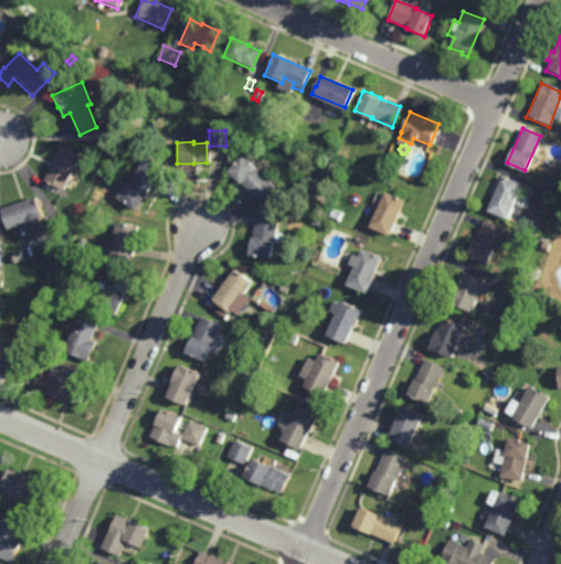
[(62,189),(53,183),(43,180),(59,146),(69,148),(78,155),(62,189)]
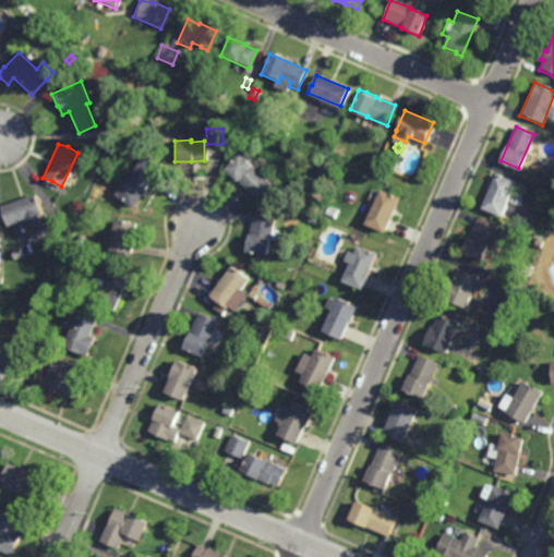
[(132,206),(113,194),(143,153),(159,166),(141,191),(142,192),(132,206)]
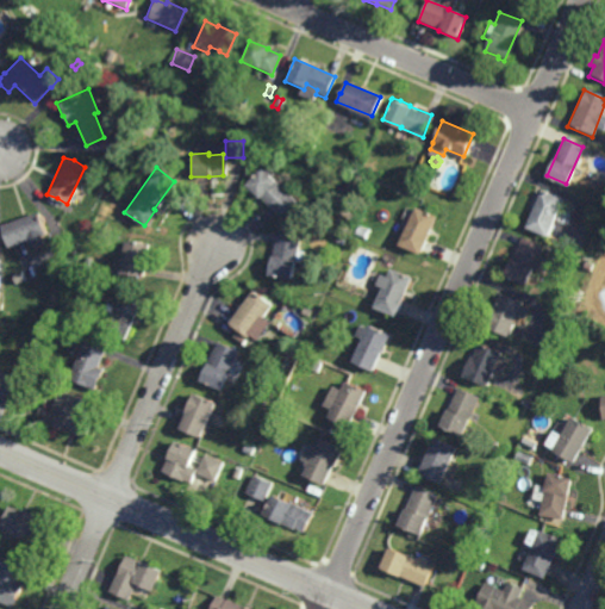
[(294,200),(279,216),(259,197),(257,198),(243,184),(260,167),(294,200)]
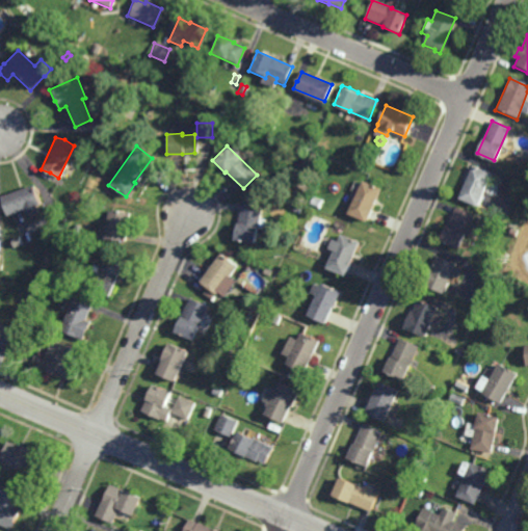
[(477,206),(458,197),(472,164),(491,173),(477,206)]
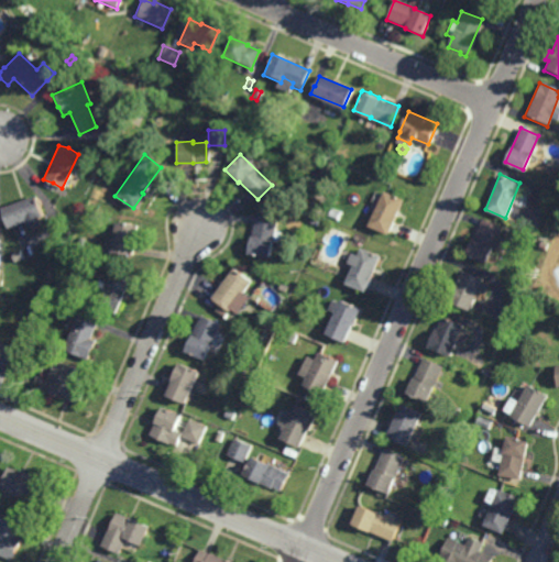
[(387,233),(368,224),(383,190),(403,199),(387,233)]
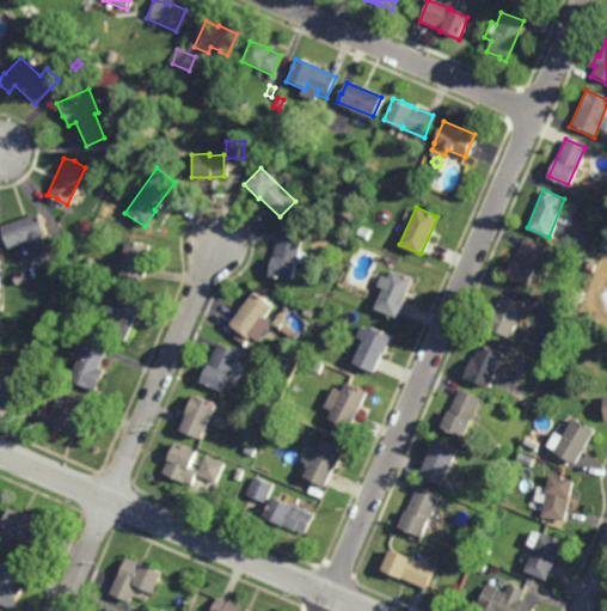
[(8,248),(0,225),(37,212),(46,234),(8,248)]
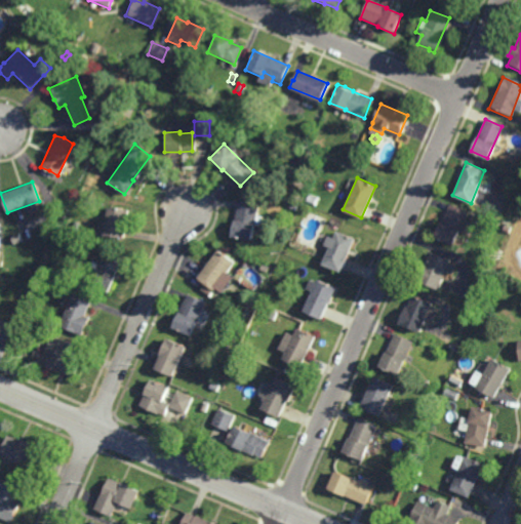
[(313,205),(305,202),(308,194),(316,197),(313,205)]
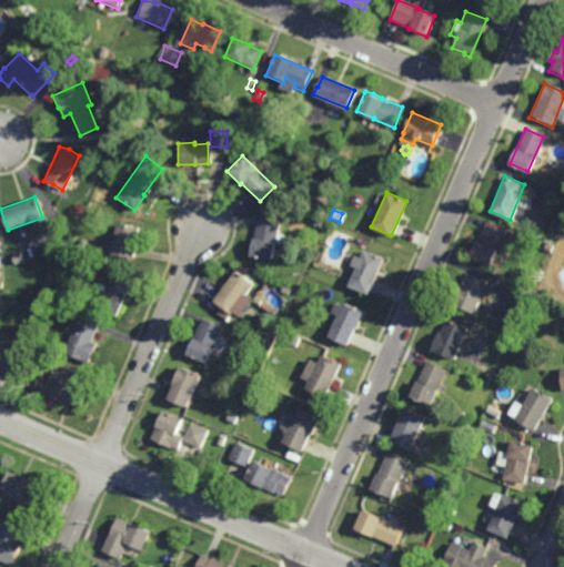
[(272,247),(271,247),(269,260),(249,255),(252,234),(253,234),(257,216),(277,221),(272,247)]
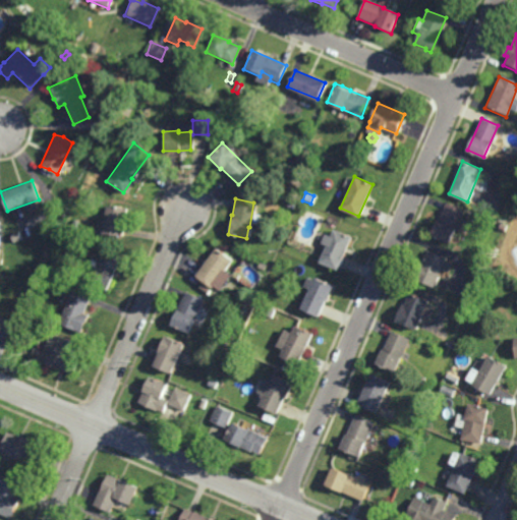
[(456,228),(455,227),(449,243),(431,235),(445,201),(463,211),(456,228)]
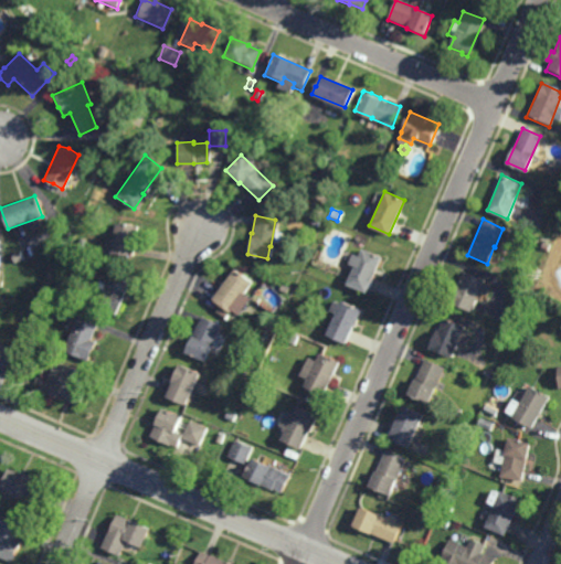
[(136,225),(134,244),(131,244),(130,255),(110,253),(114,222),(136,225)]
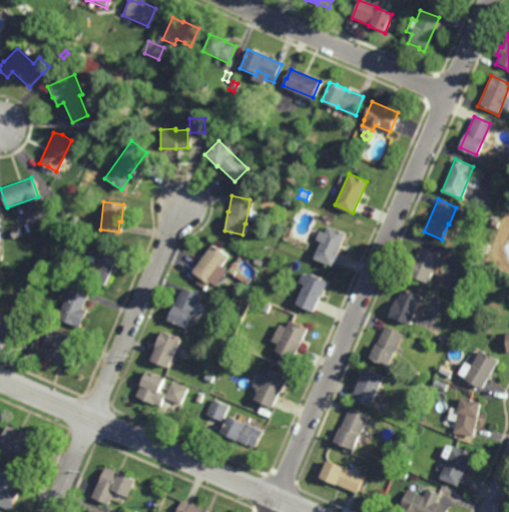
[(345,233),(332,266),(314,258),(321,240),(316,238),(319,230),(325,232),(328,225),(345,233)]
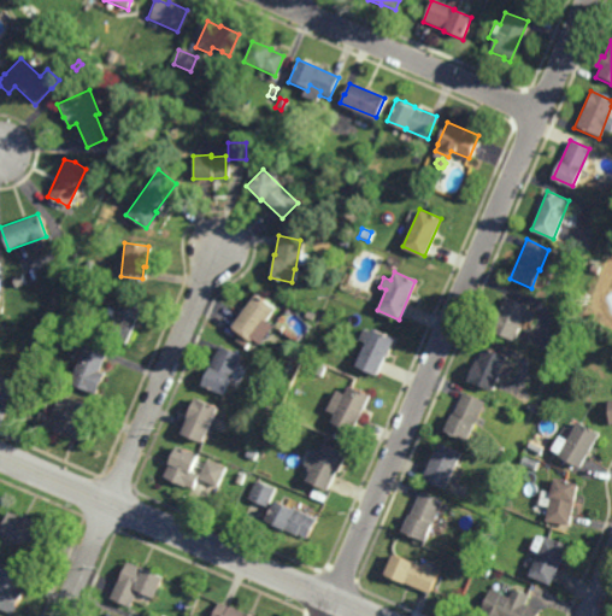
[(259,346),(251,340),(251,341),(230,327),(253,294),(274,309),(266,320),(275,326),(259,346)]
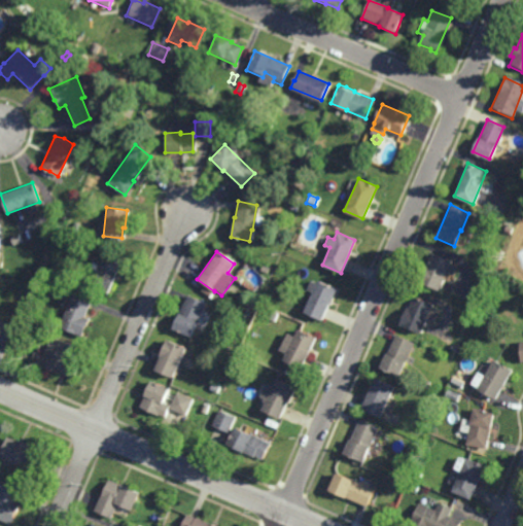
[(114,280),(108,293),(90,286),(104,252),(120,259),(113,277),(115,278),(114,280)]
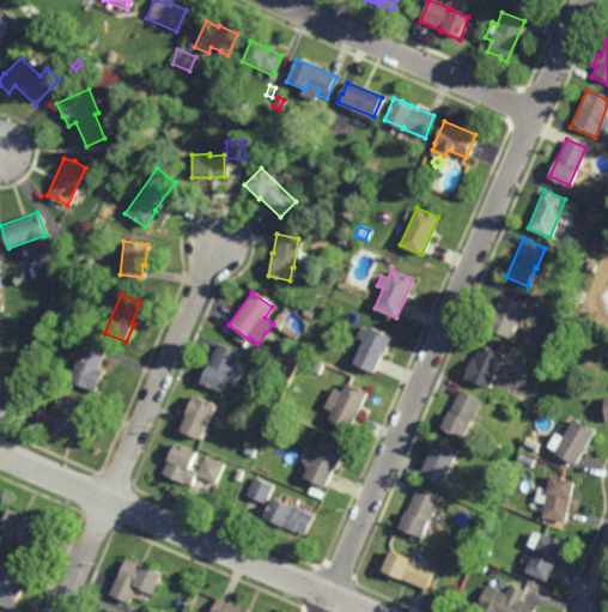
[(509,337),(490,328),(488,329),(485,327),(488,319),(490,320),(494,308),(497,309),(503,294),(524,303),(509,337)]
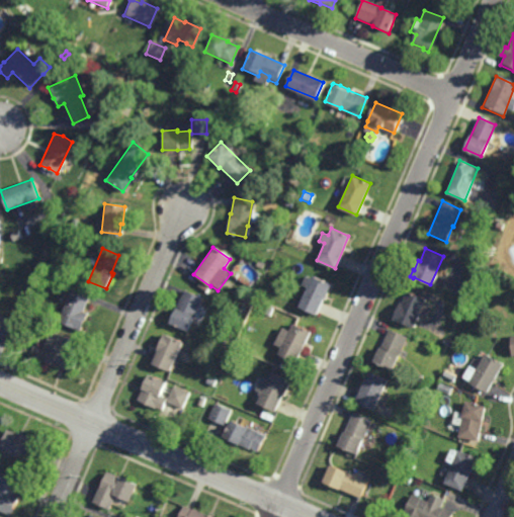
[(261,269),(255,267),(256,261),(263,264),(261,269)]
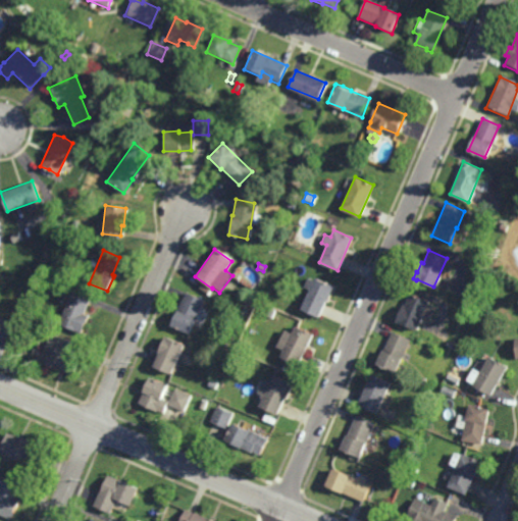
[(313,279),(314,278),(333,287),(326,302),(325,302),(319,317),(300,309),(309,290),(303,287),(308,277),(313,279)]
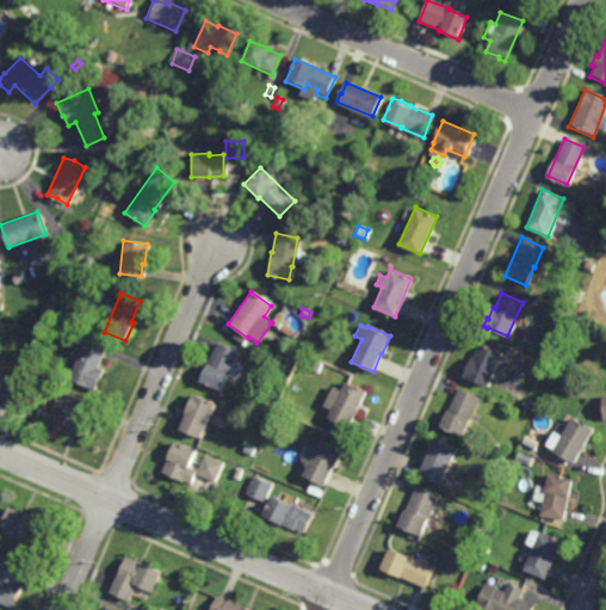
[(94,390),(88,388),(68,380),(84,339),(105,349),(98,369),(103,371),(94,390)]
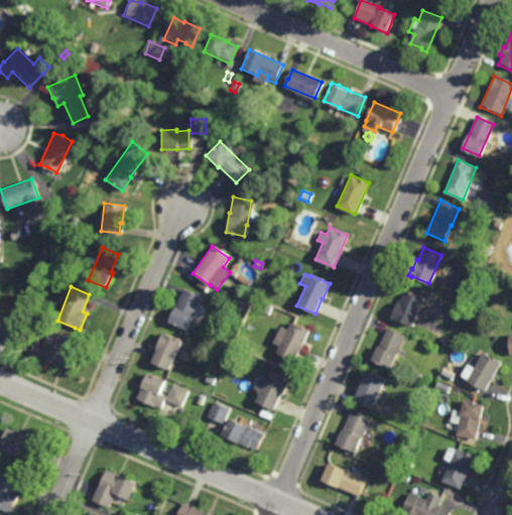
[(193,315),(192,315),(185,330),(167,322),(173,306),(174,306),(182,289),(201,297),(193,315)]
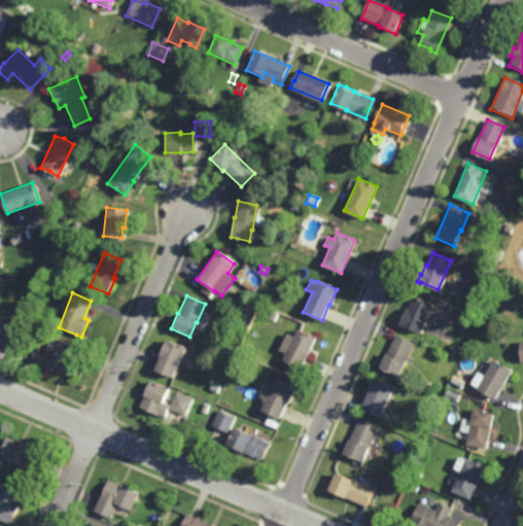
[(420,334),(401,325),(401,324),(399,323),(406,308),(409,310),(414,296),(432,304),(420,334)]
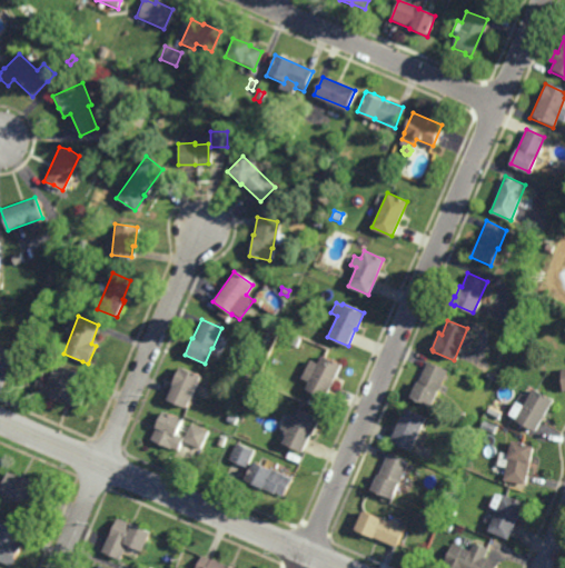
[(511,336),(502,332),(503,327),(513,331),(511,336)]
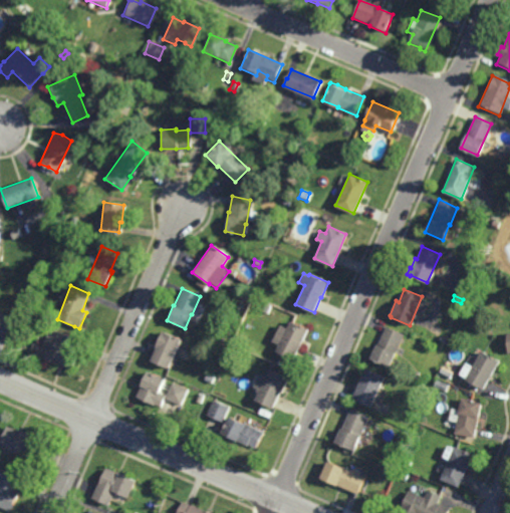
[(265,312),(260,311),(263,303),(268,305),(265,312)]
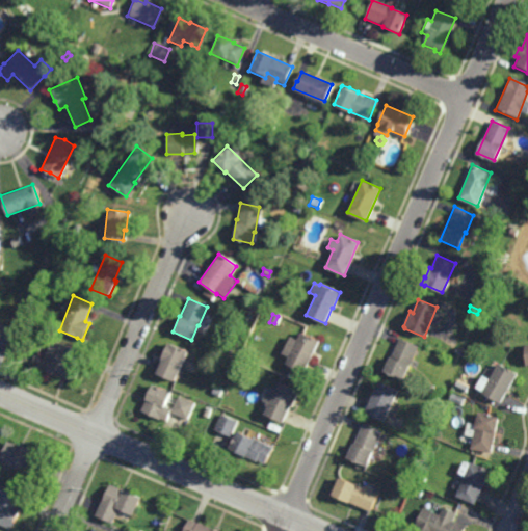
[(6,349),(0,346),(0,324),(15,329),(6,349)]
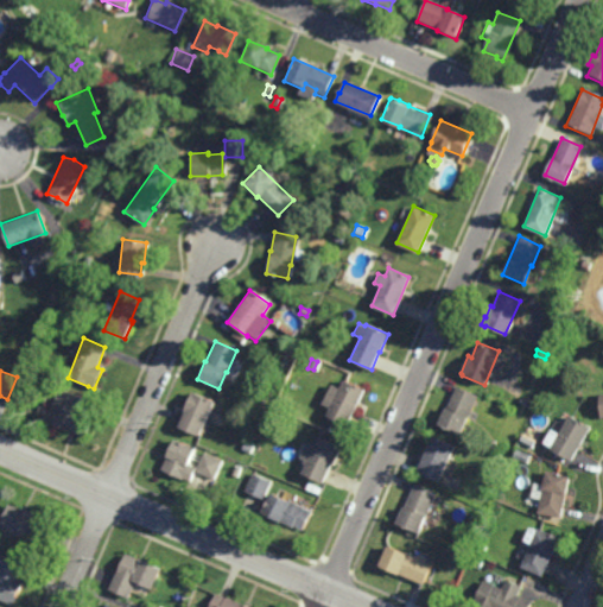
[(363,390),(347,425),(325,416),(328,409),(321,404),(329,385),(337,390),(342,380),(363,390)]
